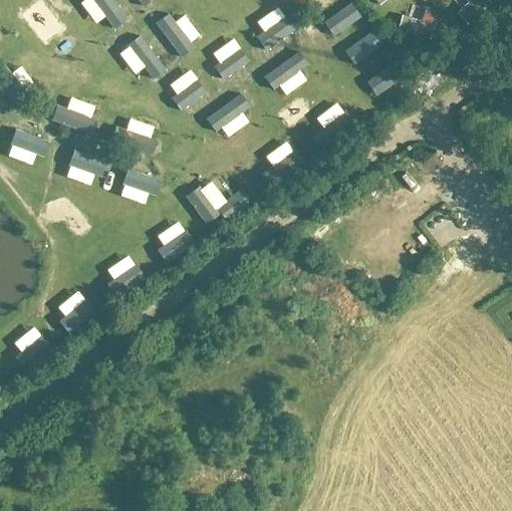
[(95,0),(115,26),(128,16),(115,0),(95,0)]
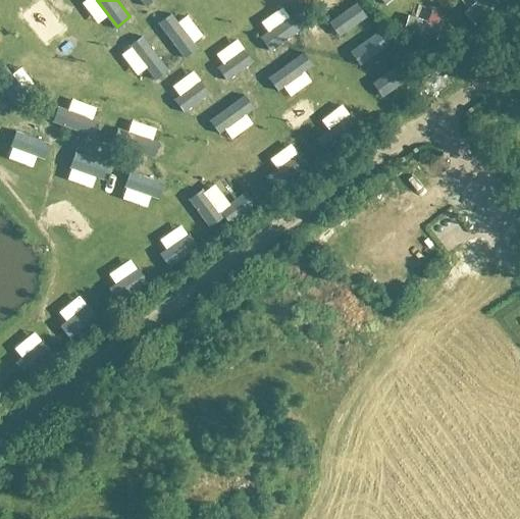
[(350,7),(329,21),(339,35),(360,20),(350,7)]
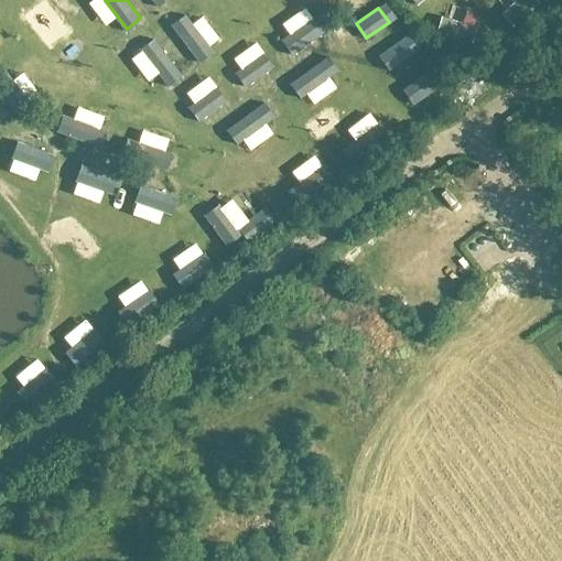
[(185,15),(171,27),(200,64),(214,53),(185,15)]
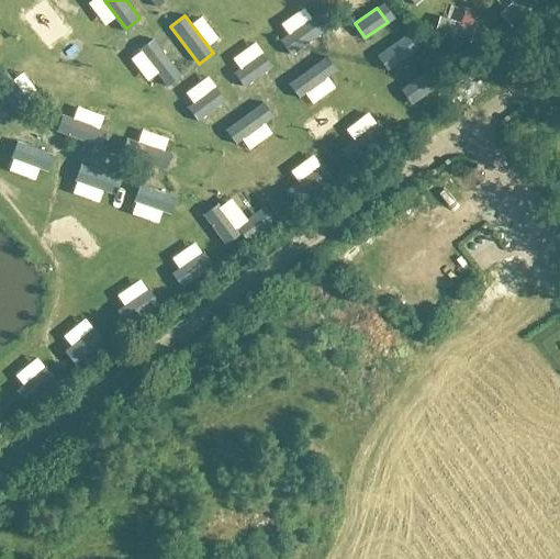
[(314,15),(282,37),(292,52),(324,30),(314,15)]
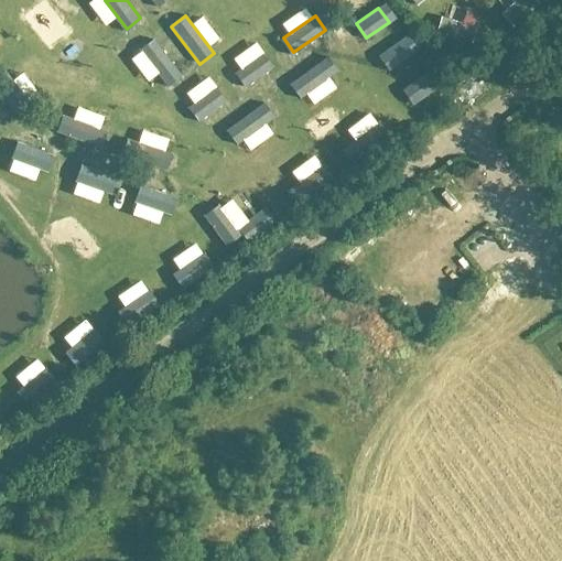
[(420,28),(409,34),(420,52),(430,46),(420,28)]
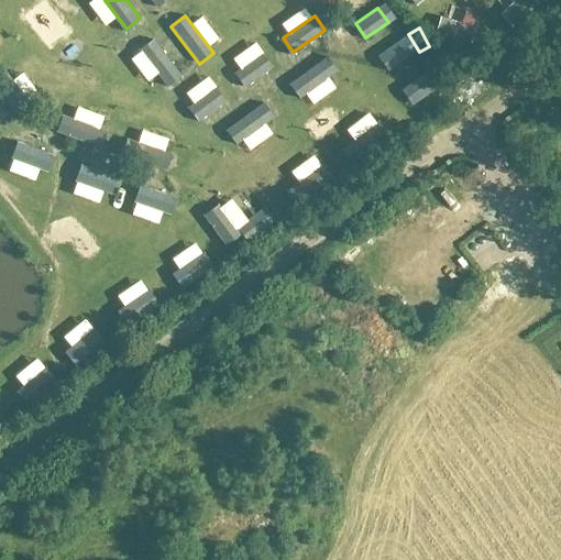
[(153,36),(139,47),(167,85),(180,74),(153,36)]
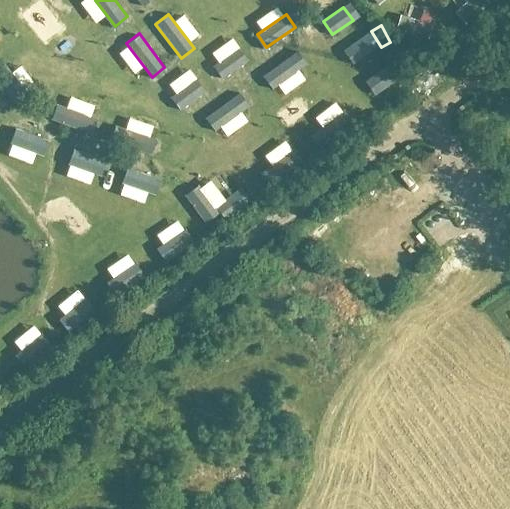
[(364,36),(343,51),(352,64),(373,49),(364,36)]
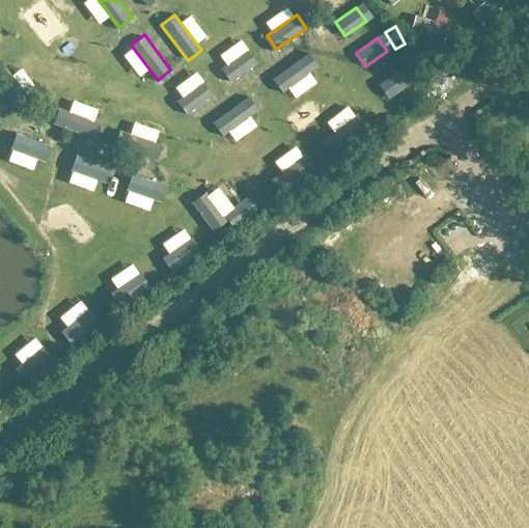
[(308,53),(273,80),(283,92),(318,66),(308,53)]
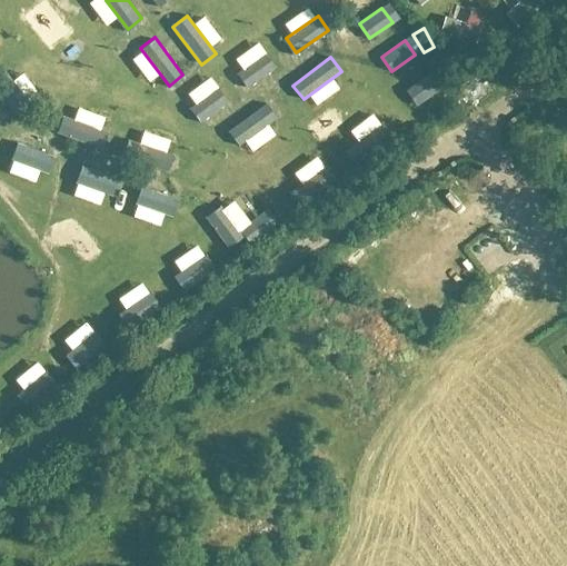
[(464,75),(475,92),(490,82),(479,65),(464,75)]
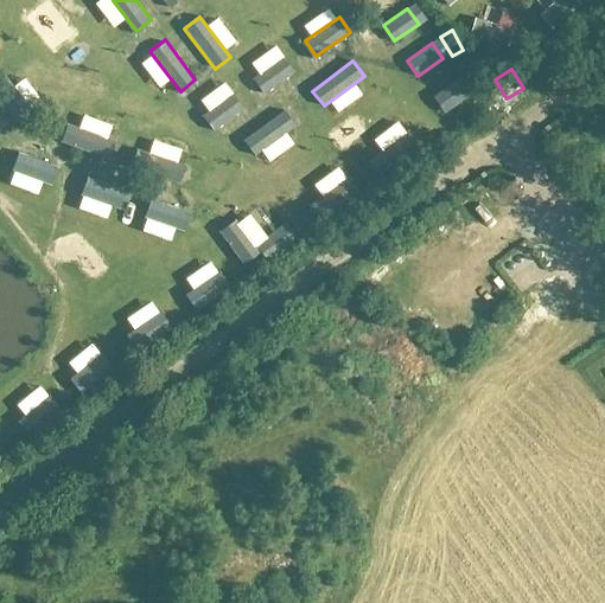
[(6,76),(0,81),(0,98),(21,128),(37,116),(6,76)]
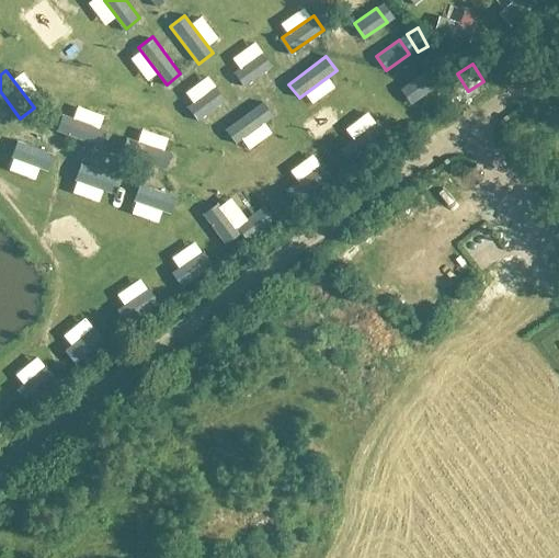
[(423,73),(400,90),(410,104),(433,88),(423,73)]
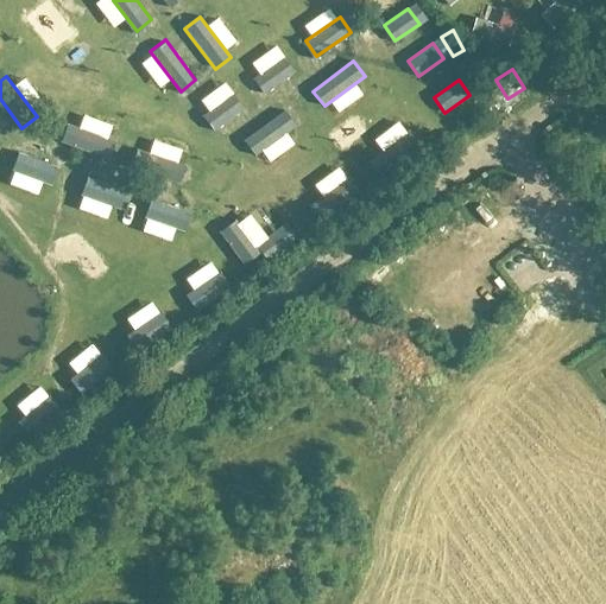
[(285,110),(244,140),(256,156),(296,126),(285,110)]
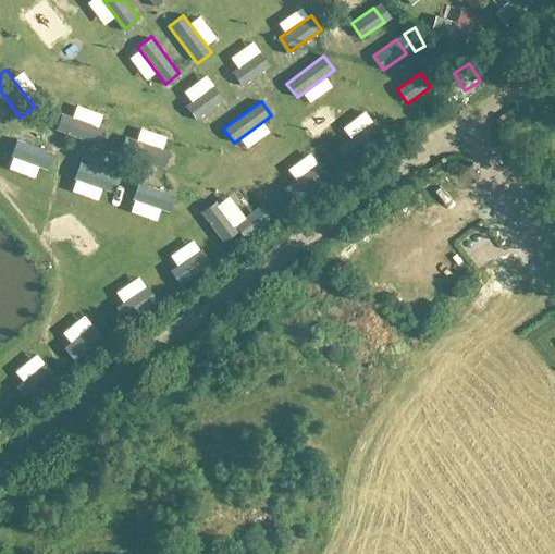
[(180,122),(182,110),(162,106),(160,118),(180,122)]
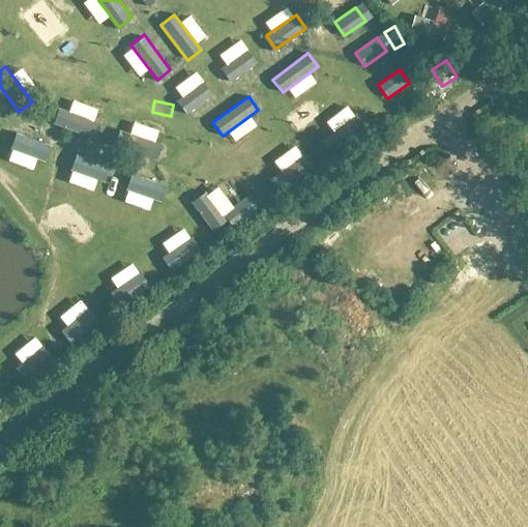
[(59,108),(54,123),(95,138),(101,122),(59,108)]
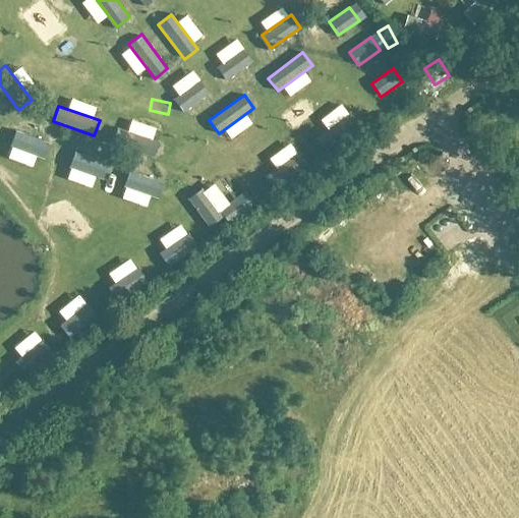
[(492,111),(483,117),(493,129),(501,123),(492,111)]
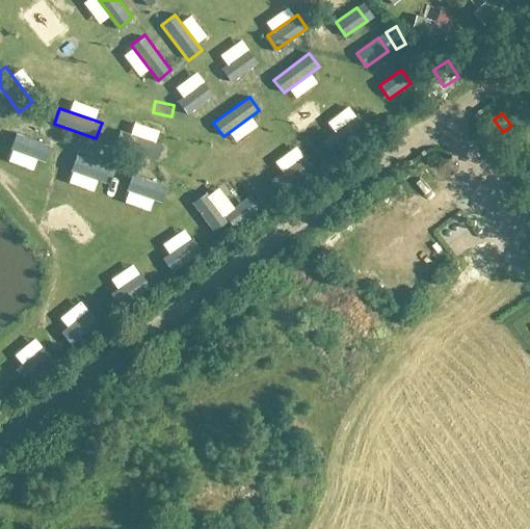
[(360,114),(324,140),(334,154),(369,127),(360,114)]
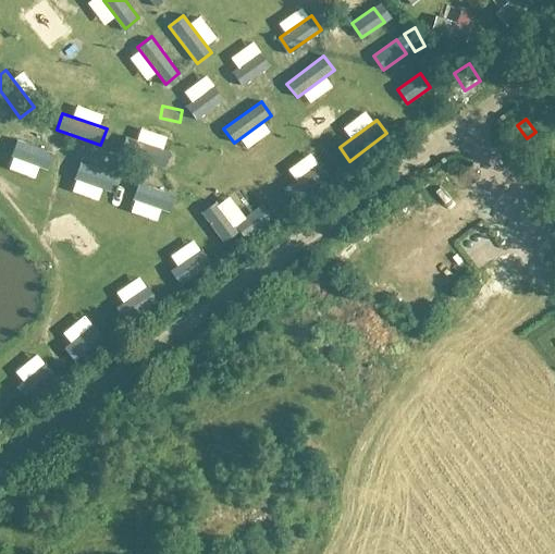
[(127,135),(121,151),(165,168),(171,151),(127,135)]
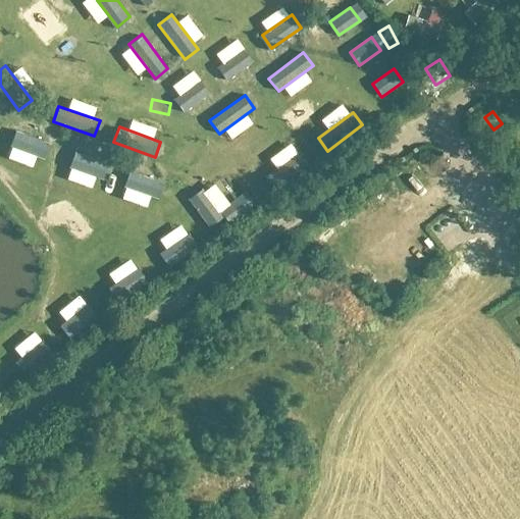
[(16,132),(10,147),(45,158),(50,143),(16,132)]
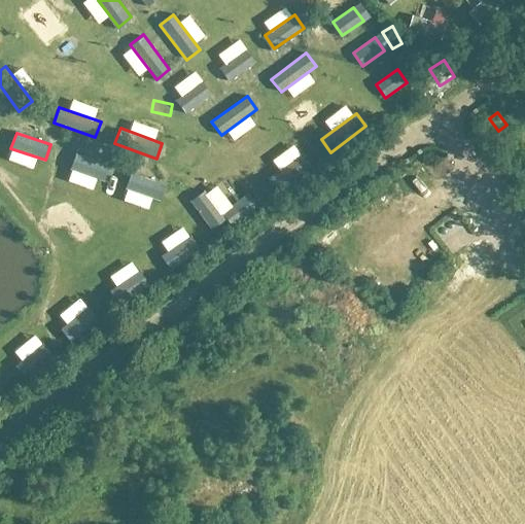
[(73,152),(68,168),(102,180),(107,165),(73,152)]
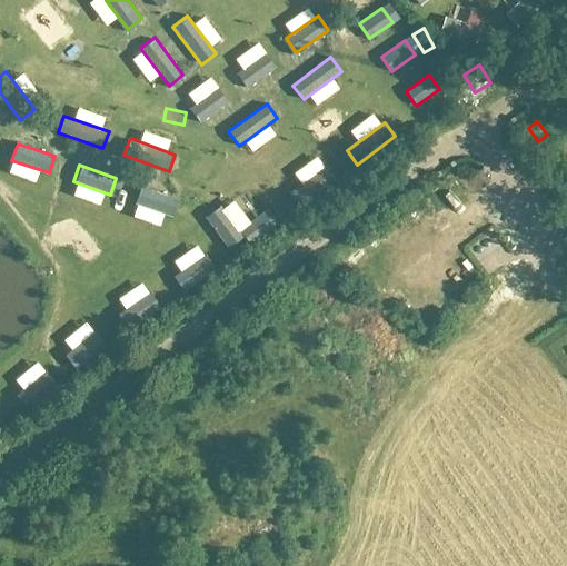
[(329,166),(290,194),(301,208),(339,179),(329,166)]
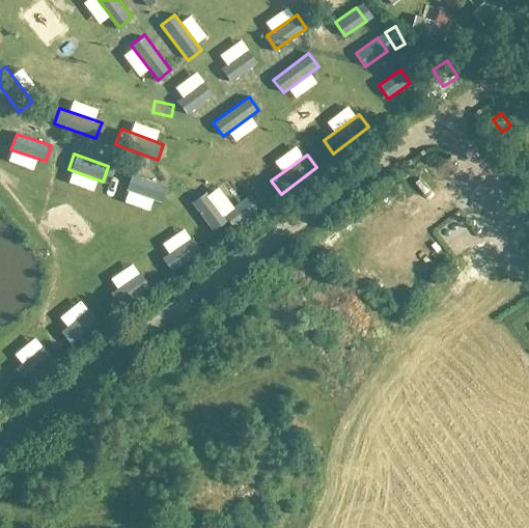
[(130,173),(124,189),(159,200),(164,185),(130,173)]
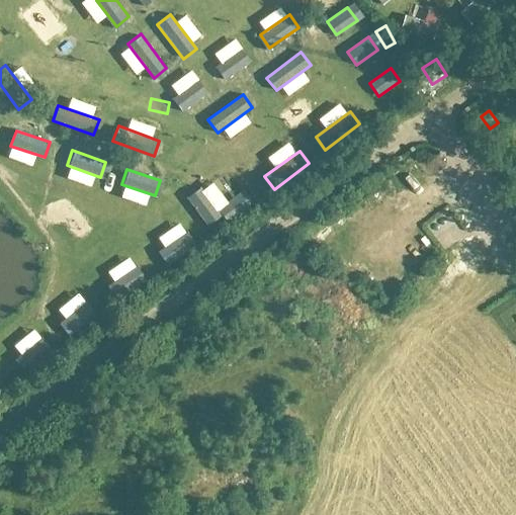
[(201,186),(188,196),(209,225),(223,215),(228,222),(254,202),(245,189),(218,208),(201,186)]
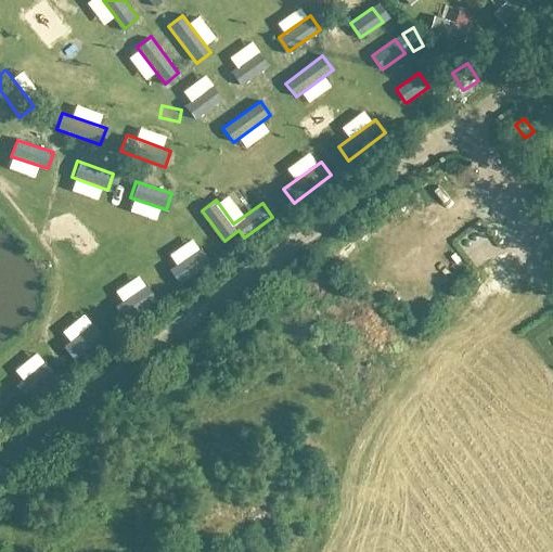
[(202,248),(170,270),(180,284),(211,262),(202,248)]
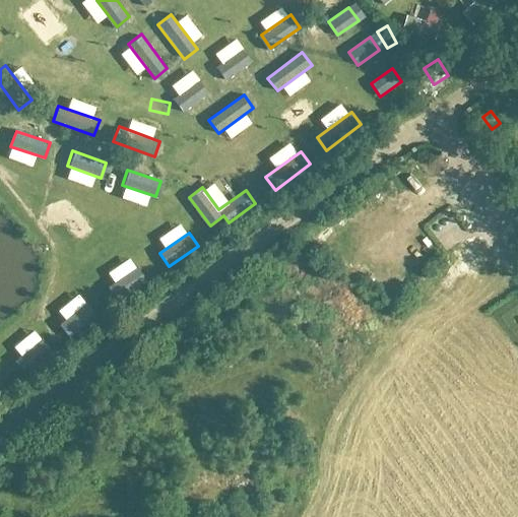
[(137,266),(108,286),(118,300),(146,279),(137,266)]
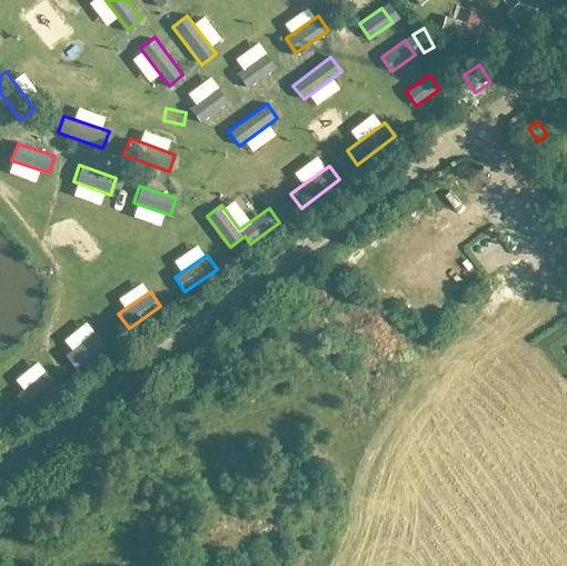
[(96,330),(66,355),(77,369),(107,345),(96,330)]
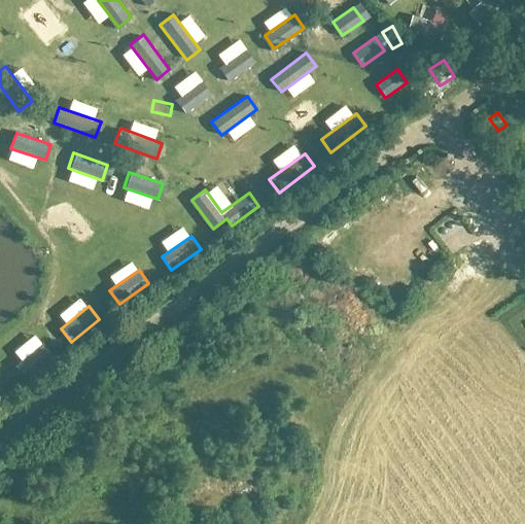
[(43,343),(15,365),(26,379),(54,356),(43,343)]
